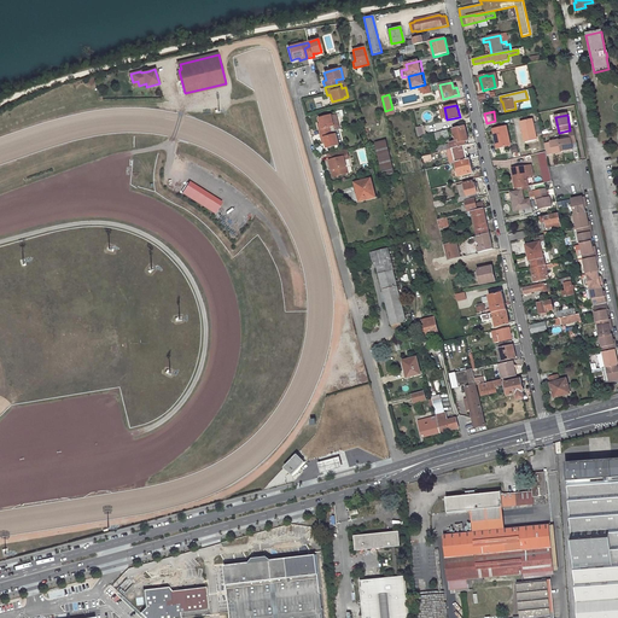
[(318,120),(319,124),(320,128),(316,129),(319,135),(333,130),(330,117),(318,120)]
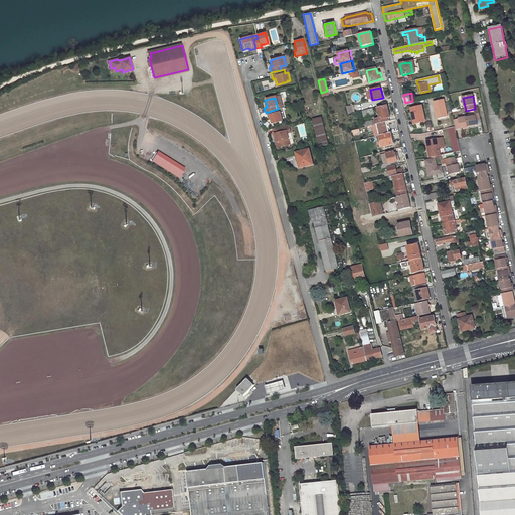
[(436,109),(438,119),(448,117),(445,100),(435,102),(437,109),(436,109)]
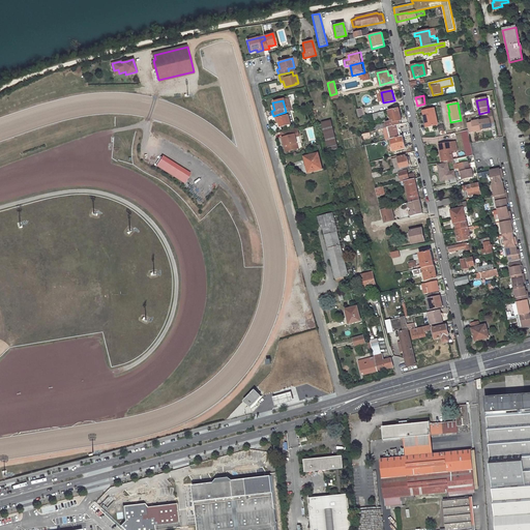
[(363,108),(357,110),(358,117),(365,116),(363,108)]
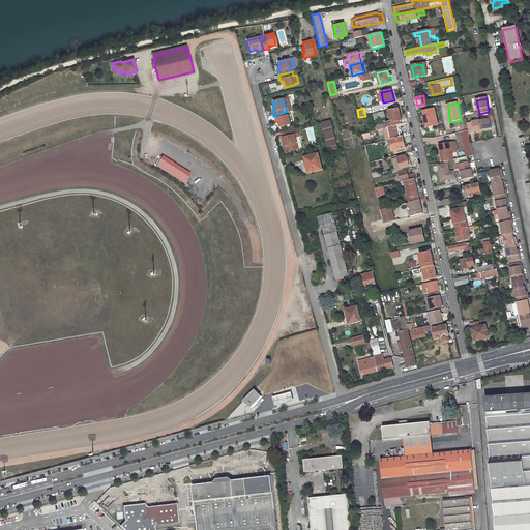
[(388,111),(391,124),(389,124),(389,123),(381,126),(381,129),(387,127),(398,125),(400,125),(402,124),(401,121),(402,120),(400,109),(388,111)]
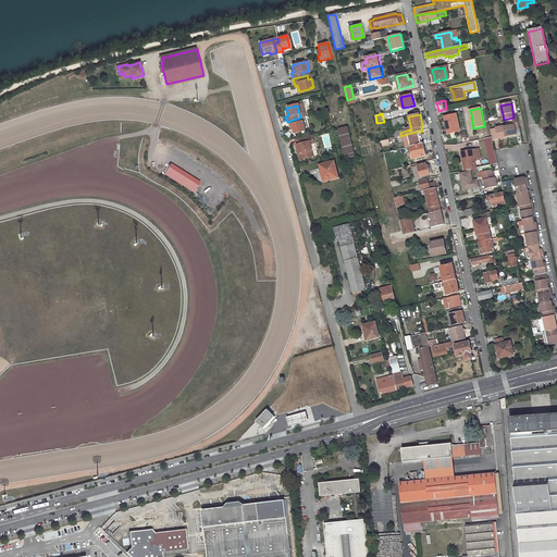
[(445,118),(447,128),(449,127),(450,134),(461,132),(457,114),(445,118)]
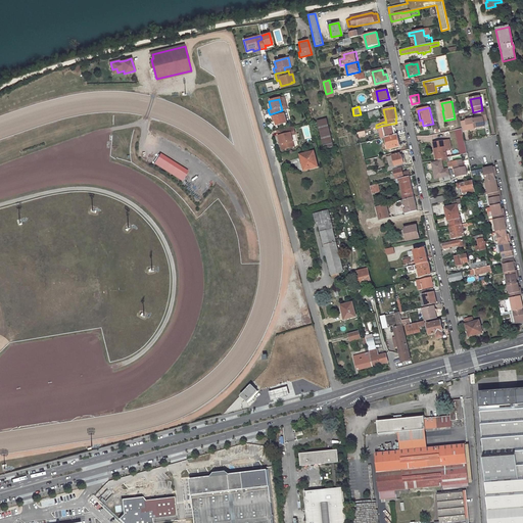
[(369,119),(377,116),(380,116),(378,109),(367,112),(369,119)]
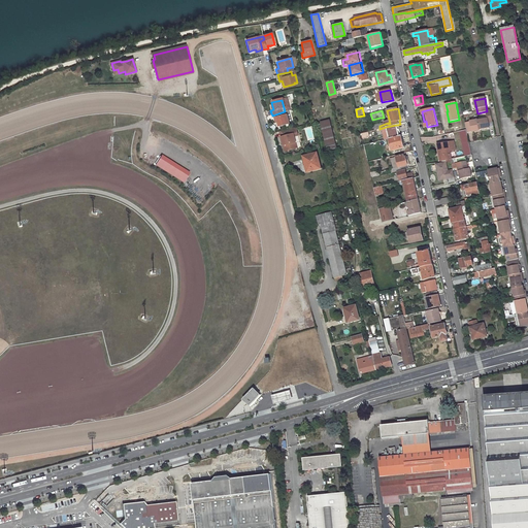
[(486,111),(487,119),(479,121),(481,130),(490,129),(488,123),(492,122),(490,110),(487,111),(486,111)]
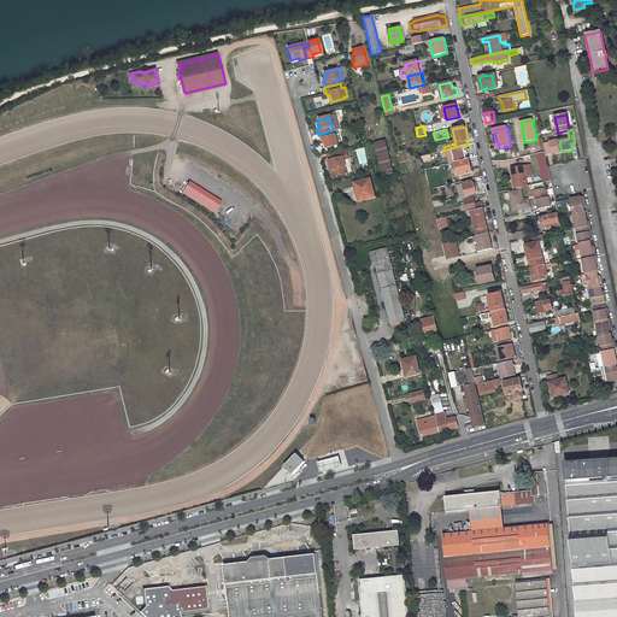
[(338,146),(338,145),(340,145),(338,134),(334,135),(333,130),(318,135),(321,142),(323,142),(324,146),(325,150),(338,146)]
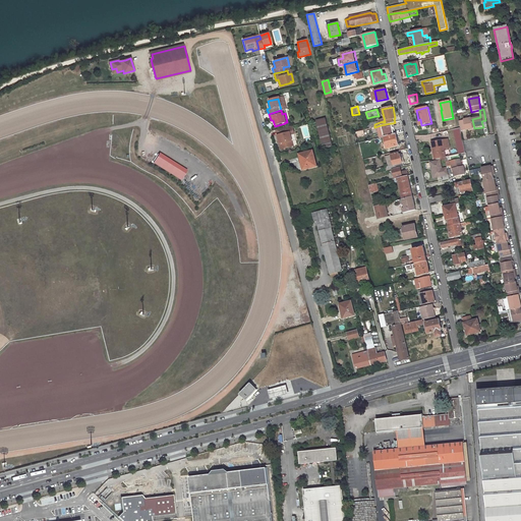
[(325,117),(314,119),(321,147),(331,145),(325,117)]
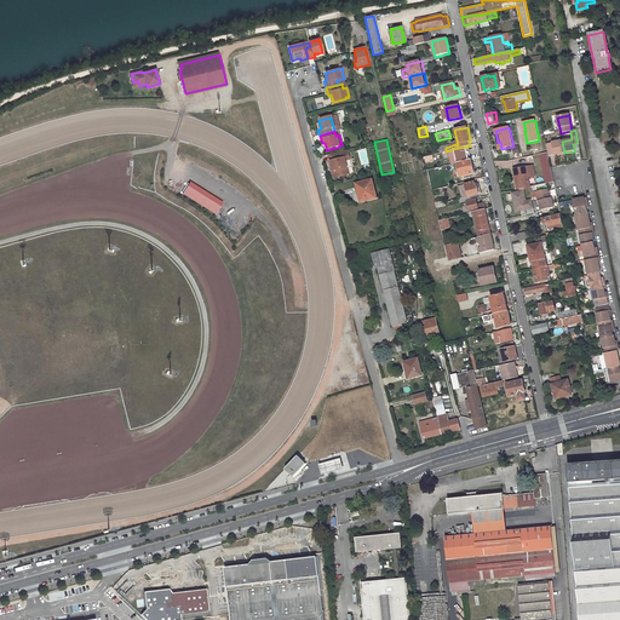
[(549,156),(564,153),(562,142),(546,144),(549,156)]
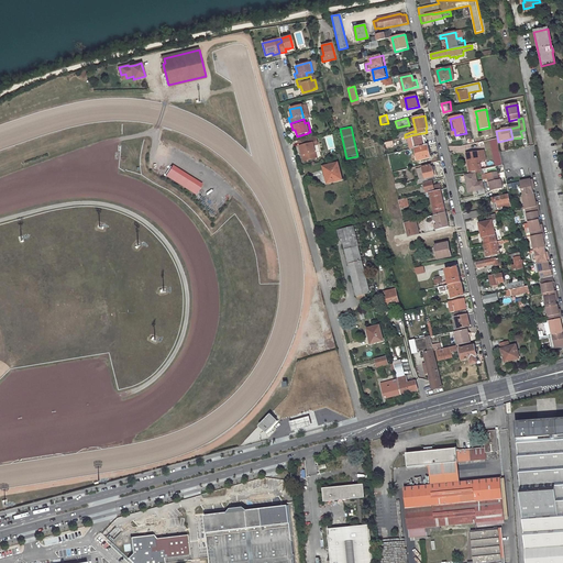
[(422,133),(411,135),(415,147),(426,145),(422,133)]
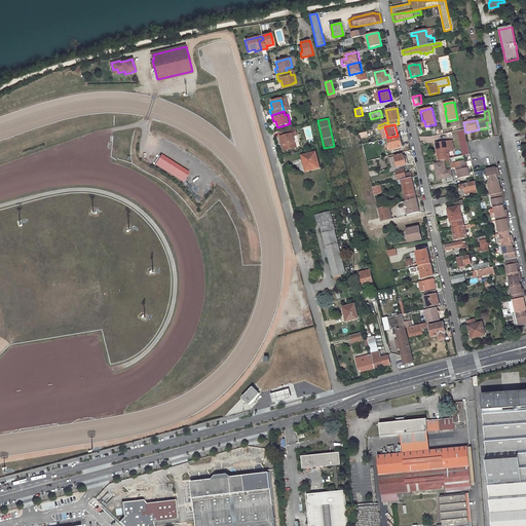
[(296,127),(279,132),(283,143),(285,151),(297,148),(294,137),(298,136),(296,127)]
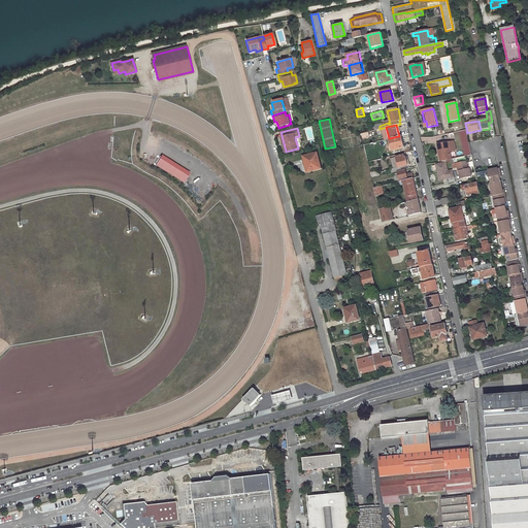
[(401,135),(399,136),(389,138),(392,152),(404,149),(401,135)]
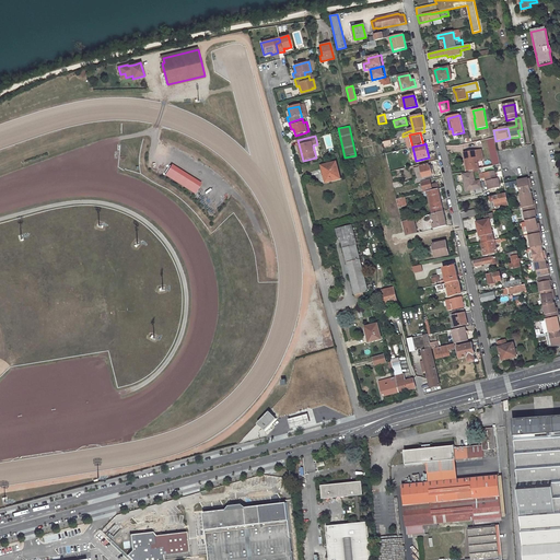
[(481,150),(465,153),(467,171),(479,168),(477,160),(483,159),(481,150)]
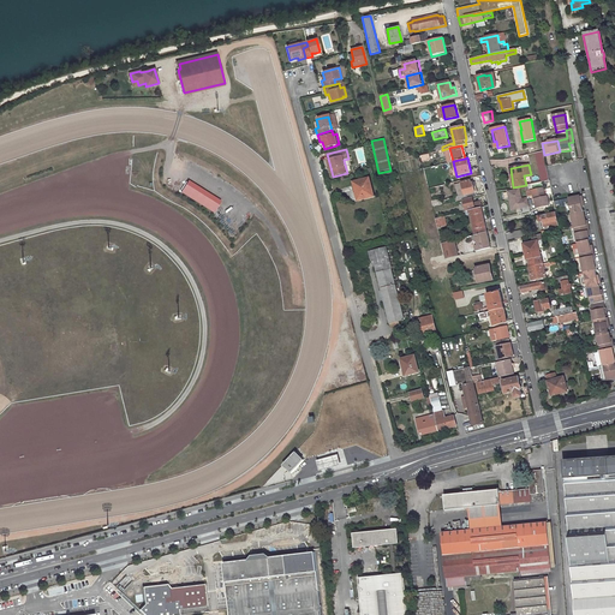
[(354,183),(359,199),(374,197),(369,178),(354,183)]
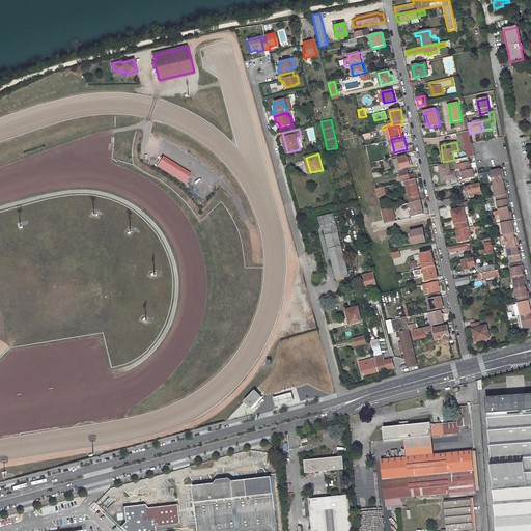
[(164,155),(157,166),(186,183),(192,171),(164,155)]
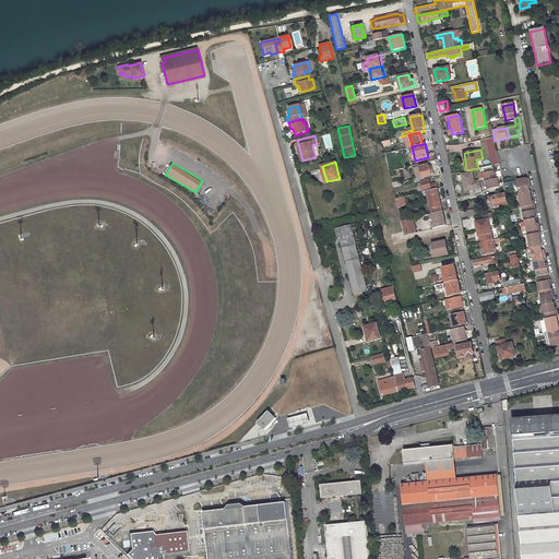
[(433,175),(431,166),(428,167),(428,164),(417,167),(419,178),(420,178),(420,181),(432,178),(432,175),(433,175)]
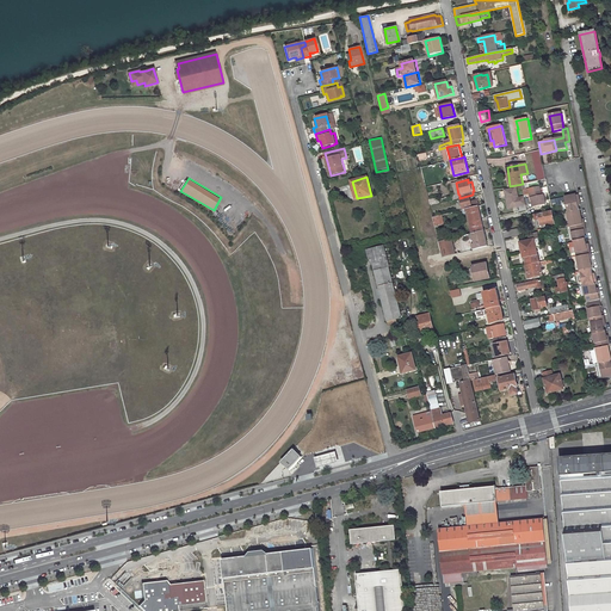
[(542,196),(539,186),(529,189),(531,198),(532,198),(534,207),(545,204),(544,195),(542,196)]
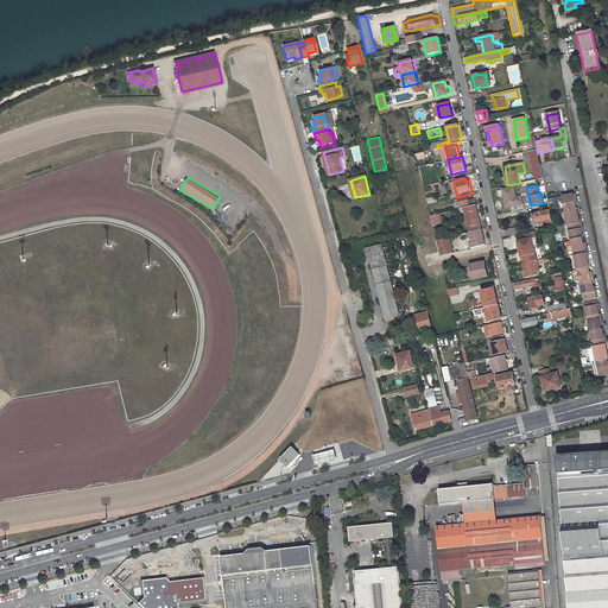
[(501,189),(506,208),(523,204),(521,196),(515,197),(513,187),(501,189)]
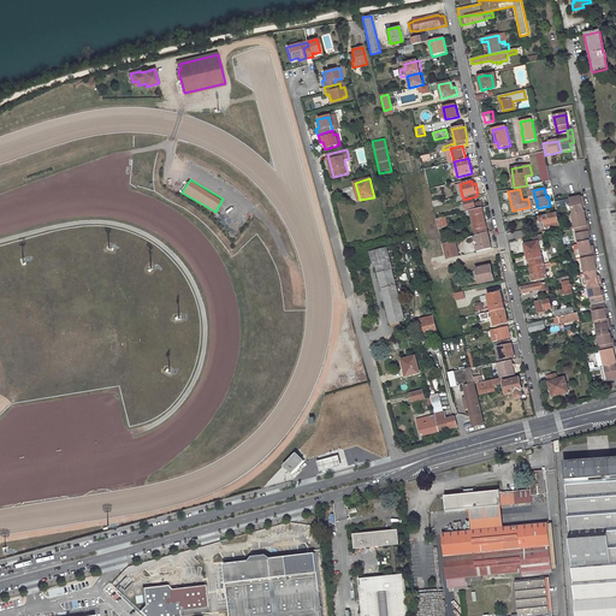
[(582,196),(569,200),(573,214),(584,212),(582,202),(584,201),(582,196)]
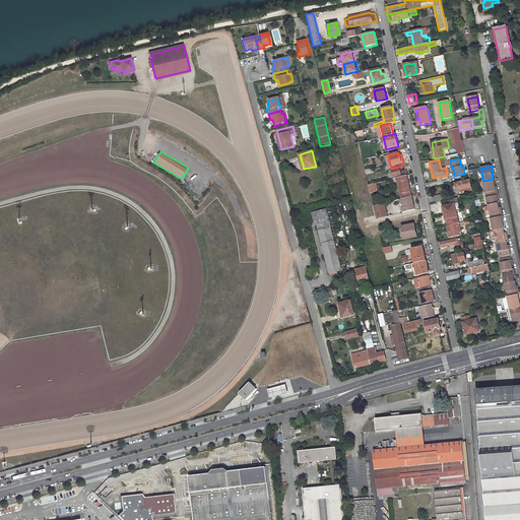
[(394,179),(407,176),(406,171),(400,173),(399,168),(391,169),(394,179)]
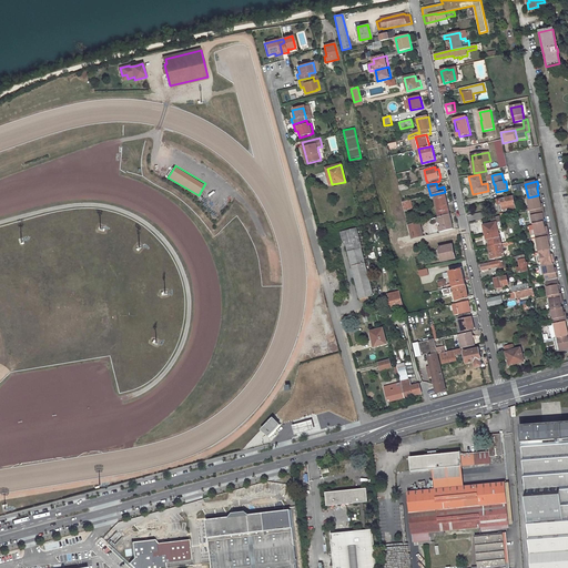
[(430,195),(429,195),(430,199),(433,199),(435,198),(437,206),(447,204),(445,192),(430,195)]
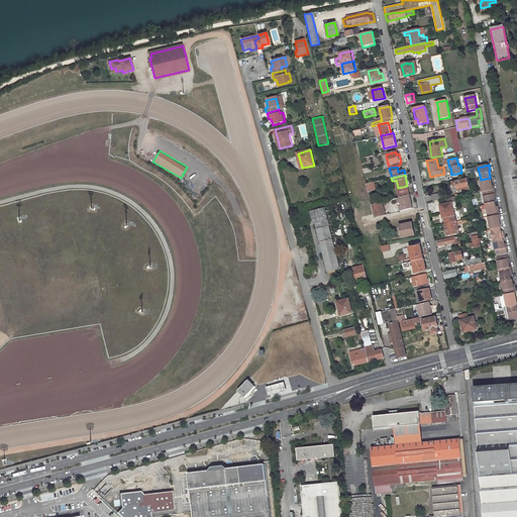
[(490,178),(481,180),(483,193),(494,190),(493,186),(492,186),(490,178)]
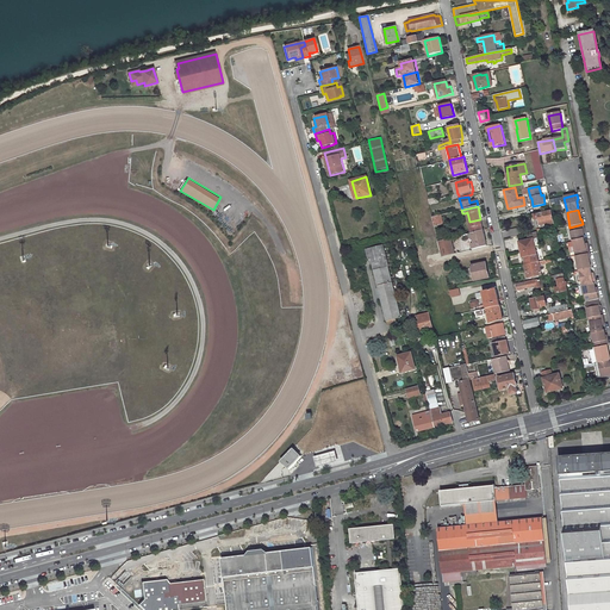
[(539,219),(540,224),(553,222),(552,211),(537,215),(539,219)]
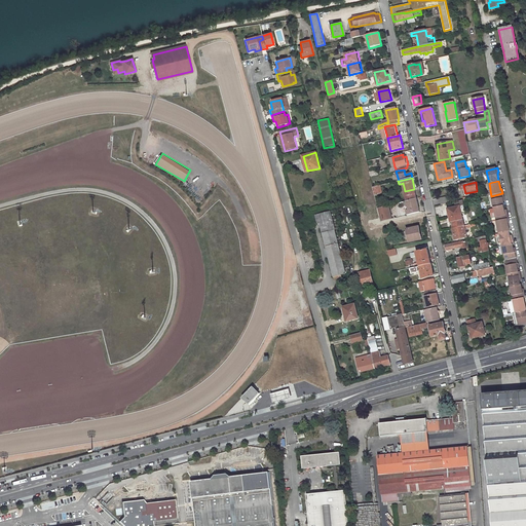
[(372,187),(374,195),(382,193),(380,185),(372,187)]
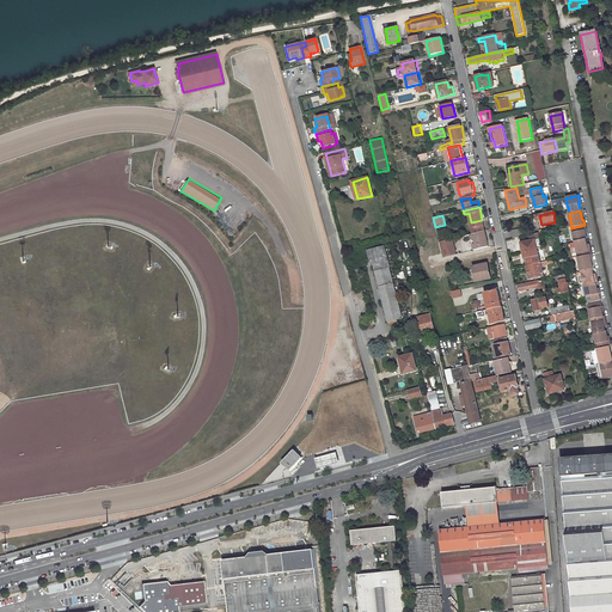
[(482,221),(471,225),(473,233),(471,233),(471,234),(473,234),(484,231),(482,221)]
